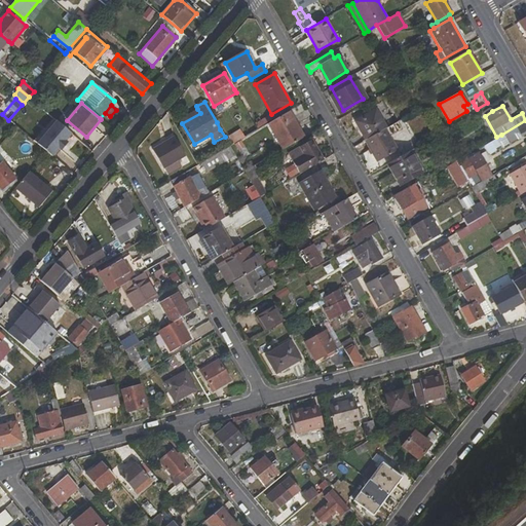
[(182,123),(200,113),(197,109),(180,119),(182,123)]
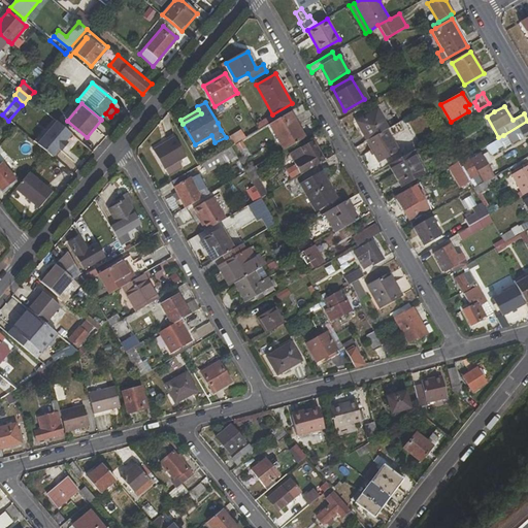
[(377,109),(356,122),(367,141),(387,130),(389,129),(377,109)]
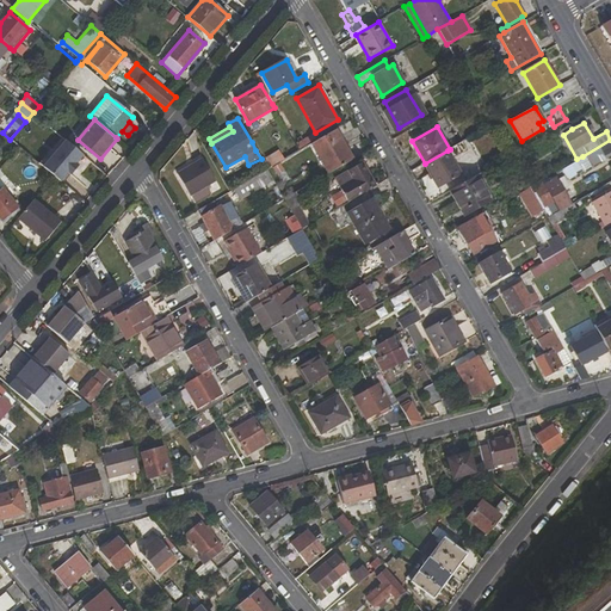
[(328,174),(353,160),(337,129),(318,141),(312,144),(328,174)]
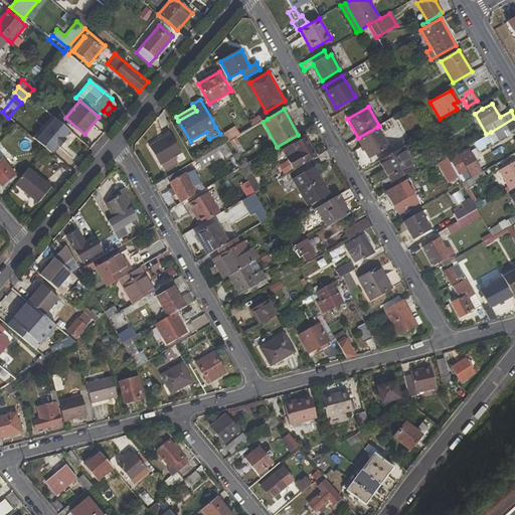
[(253,127),(263,122),(268,119),(264,113),(249,121),(253,127)]
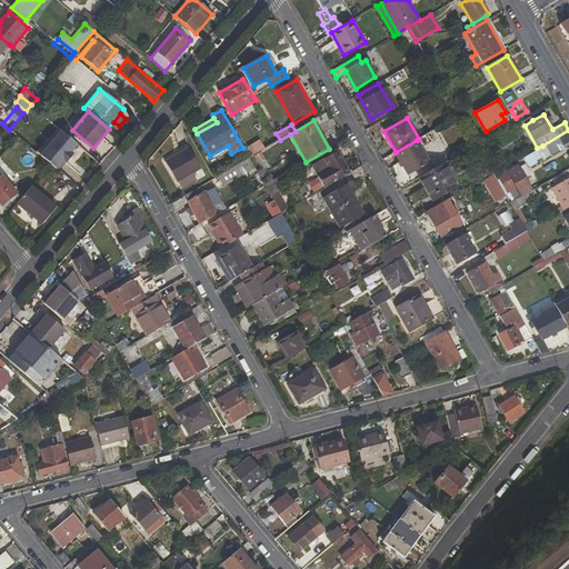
[(248,133),(245,127),(235,132),(238,140),(248,133)]
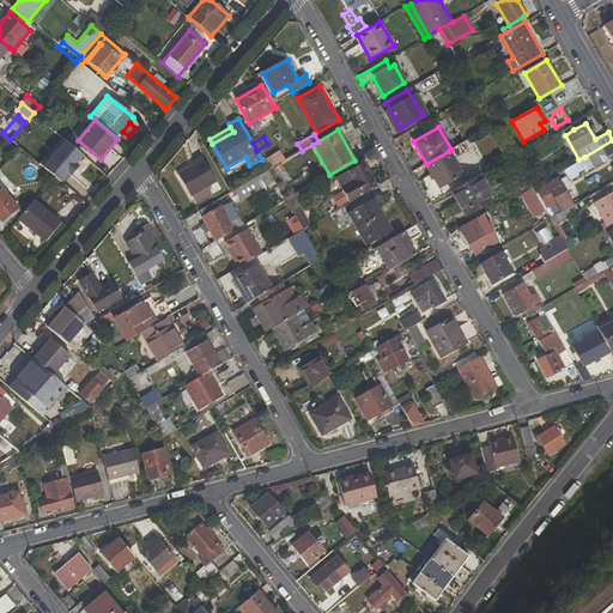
[(60,141),(80,159),(84,156),(64,138),(60,141)]
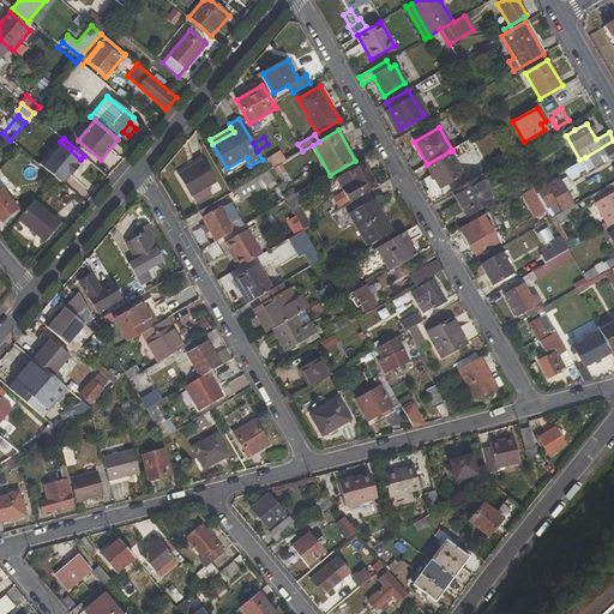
[(585,157),(590,164),(613,150),(613,139),(613,140),(585,157)]
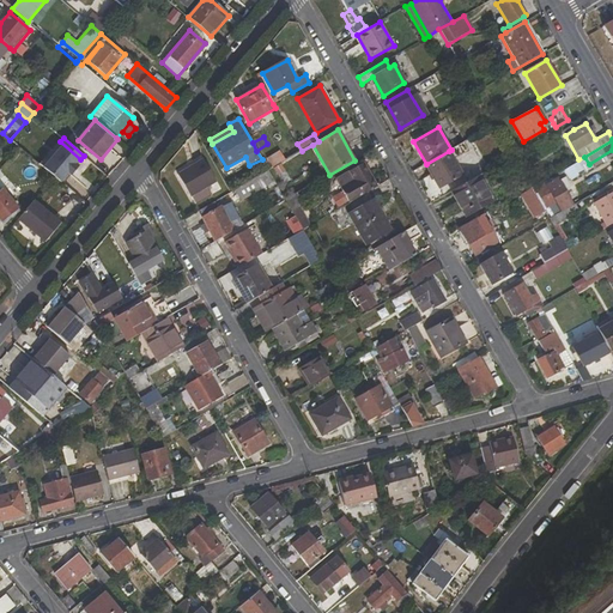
[(78,167),(76,165),(80,159),(60,141),(40,165),(49,173),(54,177),(60,182),(68,174),(70,175),(78,167)]
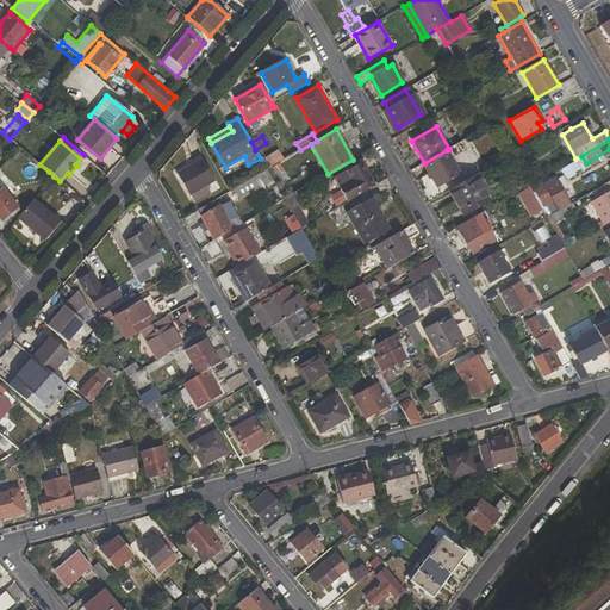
[(504,145),(510,155),(518,150),(512,141),(504,145)]
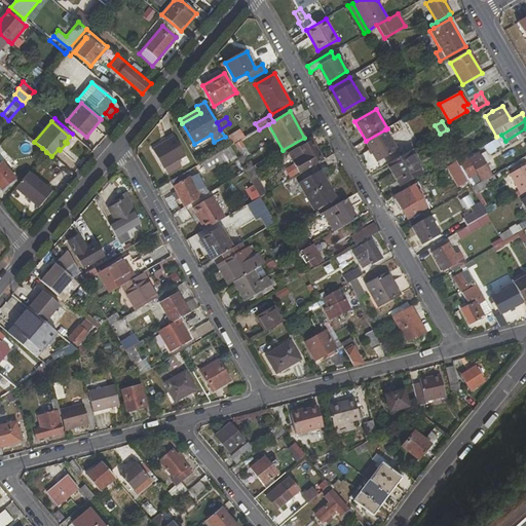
[(385,129),(366,141),(365,141),(376,162),(398,150),(385,129)]
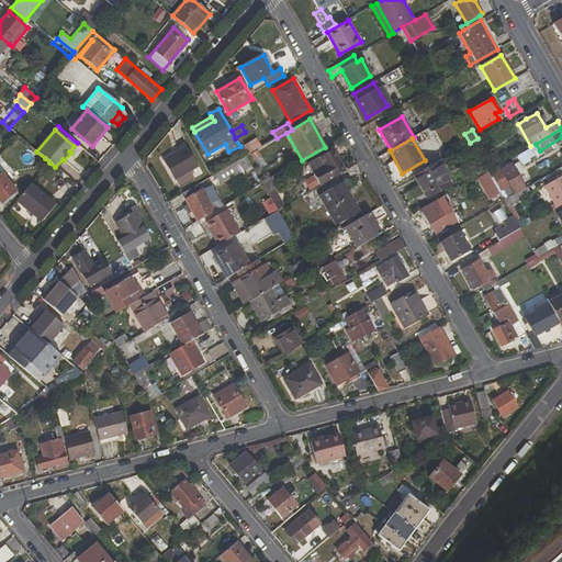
[(256,139),(245,146),(249,154),(261,147),(256,139)]
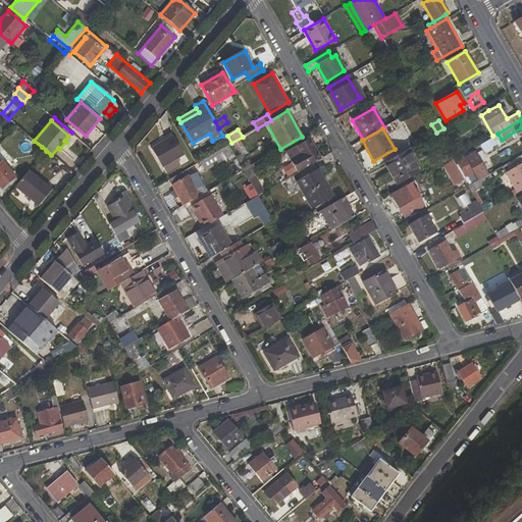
[(175,159),(185,155),(173,135),(151,148),(166,173),(179,166),(175,159)]
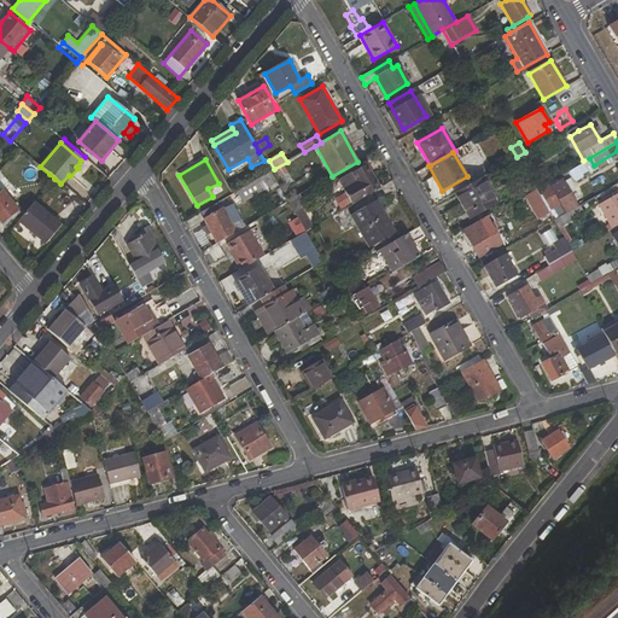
[(572,179),(584,170),(581,163),(567,170),(572,179)]
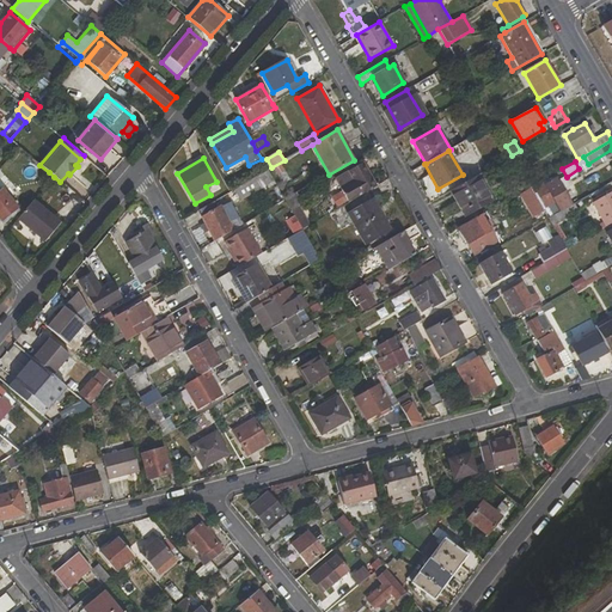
[(349,202),(367,193),(377,187),(362,163),(349,171),(353,177),(348,181),(349,184),(342,189),(349,202)]
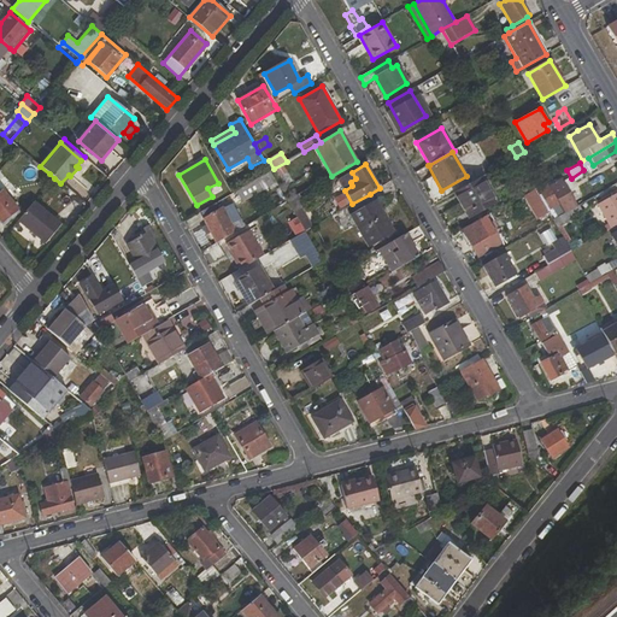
[(41,184),(46,188),(54,178),(50,174),(41,184)]
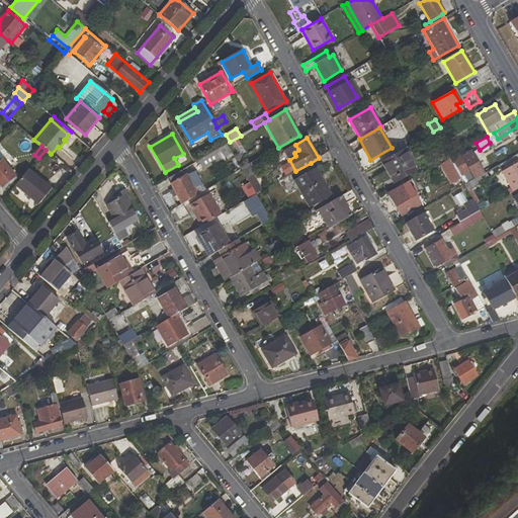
[(438,148),(445,160),(449,158),(441,146),(438,148)]
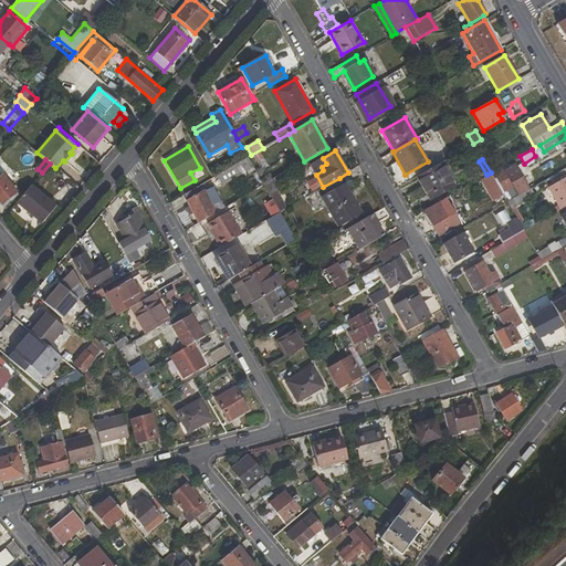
[(454,186),(441,163),(417,176),(429,199),(454,186)]
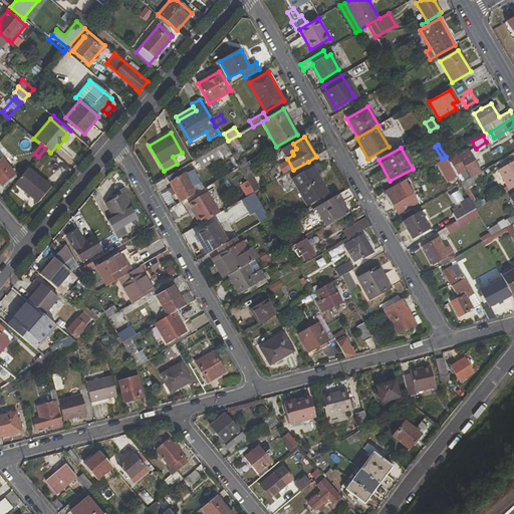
[(220,157),(216,149),(198,159),(203,168),(220,157)]
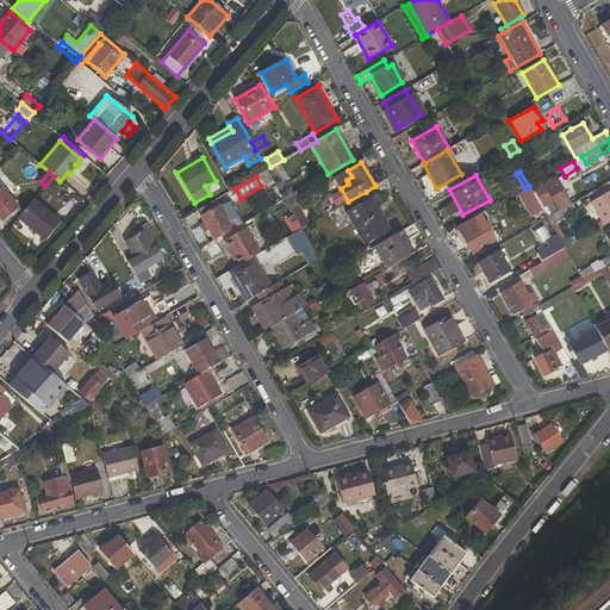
[(533,187),(549,216),(570,205),(554,178),(543,184),(542,181),(533,187)]
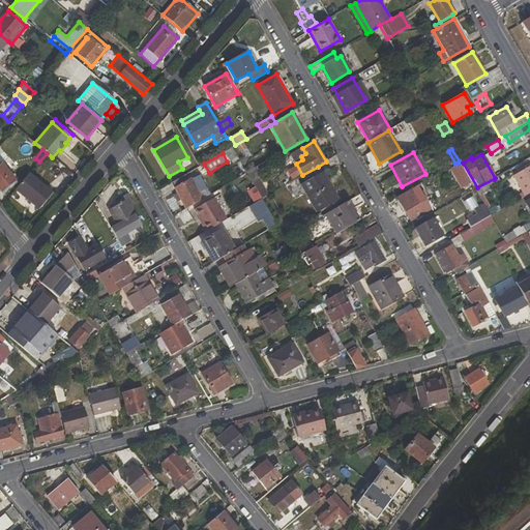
[(0,190),(2,195),(19,181),(2,162),(0,163),(0,190)]
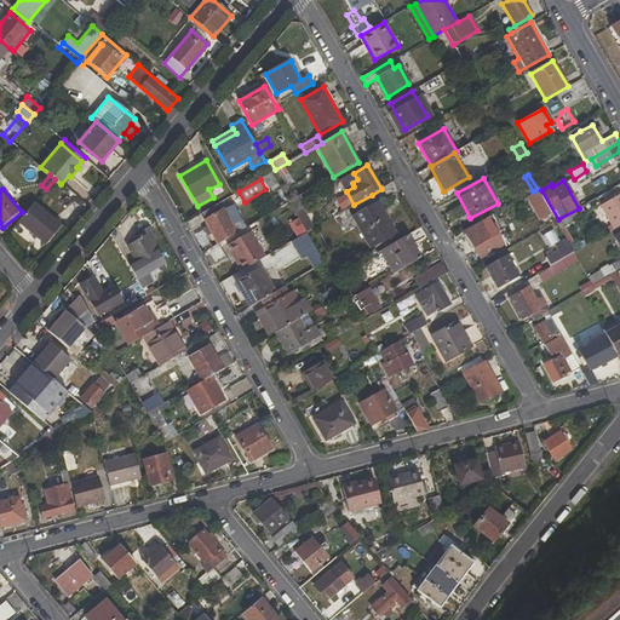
[(526,195),(540,219),(551,213),(538,189),(533,191),(526,195)]
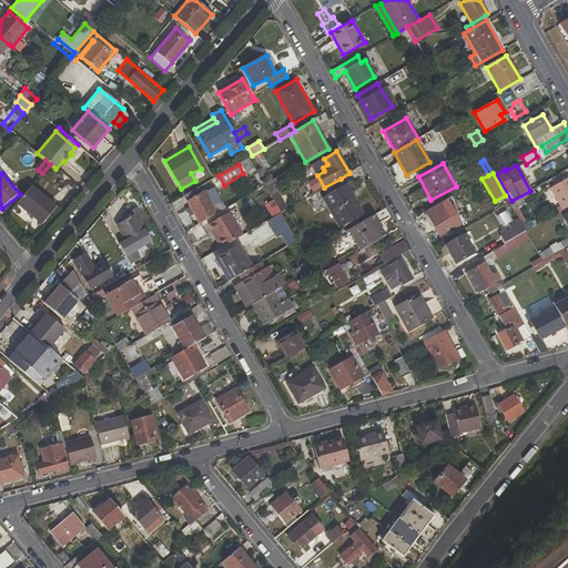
[(567,178),(549,188),(563,211),(567,206),(567,178)]
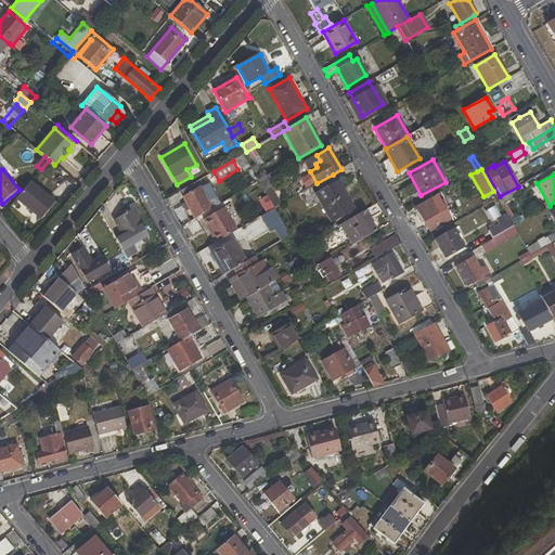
[(347,195),(345,196),(333,175),(317,183),(311,186),(332,222),(355,208),(347,195)]
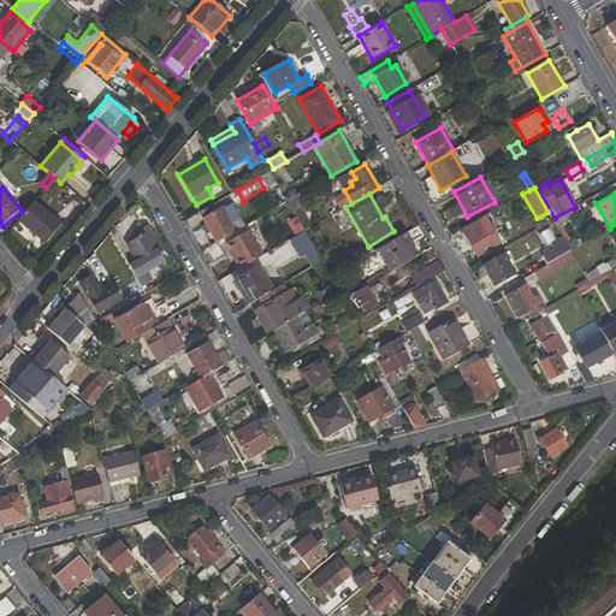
[(61,224),(34,201),(18,220),(46,243),(61,224)]
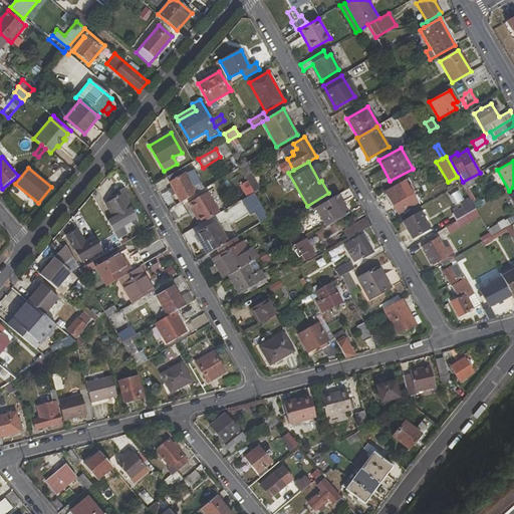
[(172,195),(175,192),(181,202),(203,190),(192,171),(191,171),(189,171),(169,182),(172,188),(169,190),(172,195)]
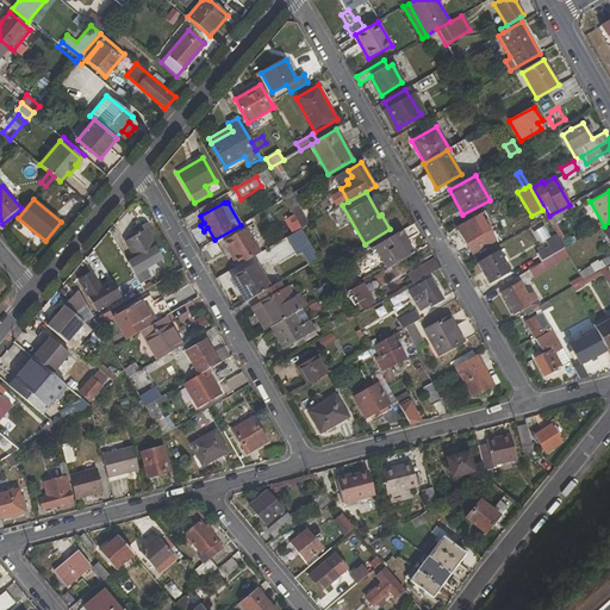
[(551,225),(577,210),(573,203),(570,205),(549,216),(547,218),(551,225)]
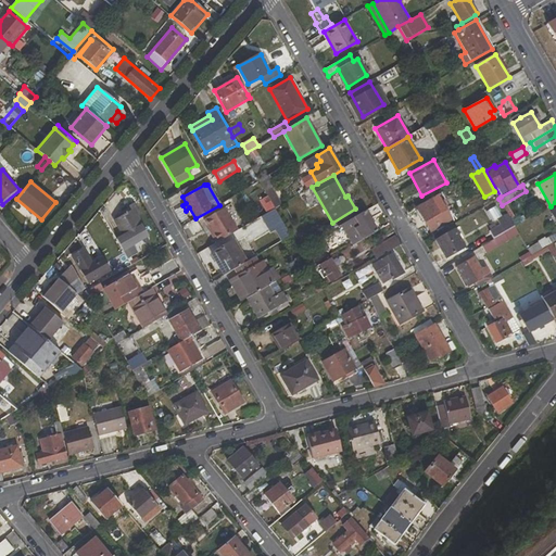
[(282,204),(273,188),(265,192),(275,209),(282,204)]
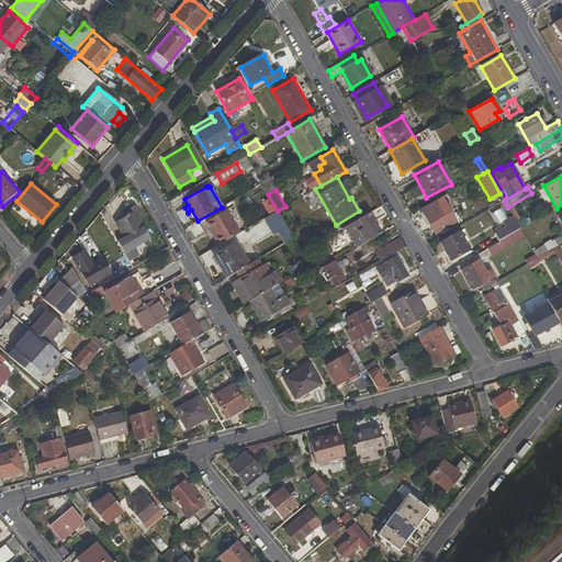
[(461,218),(447,194),(422,210),(435,234),(461,218)]
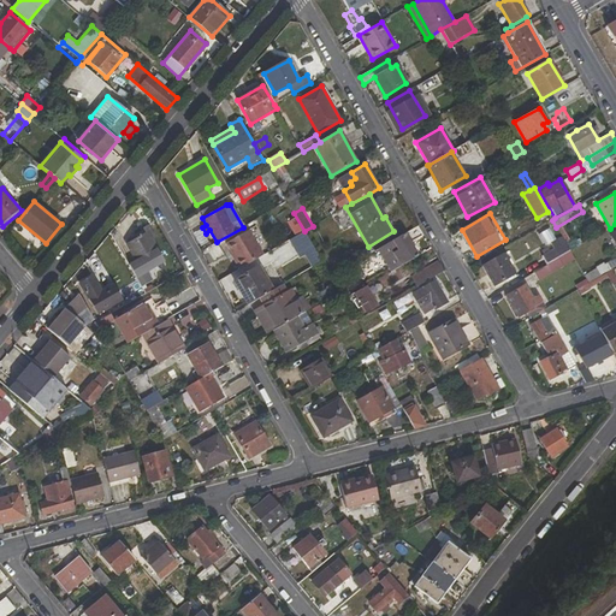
[(412,243),(422,236),(418,226),(383,247),(388,256),(392,253),(400,266),(419,255),(412,243)]
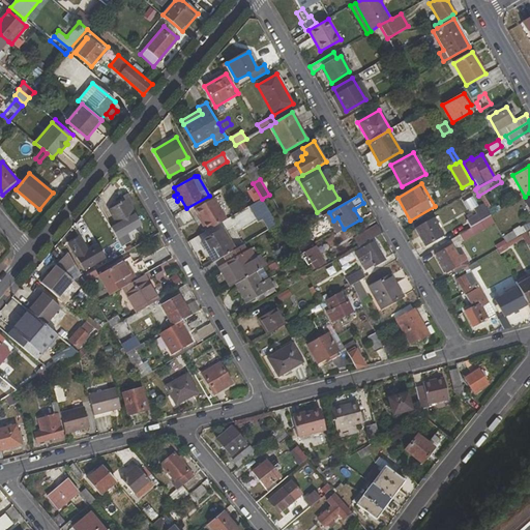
[(117,225),(136,214),(127,199),(108,210),(117,225)]
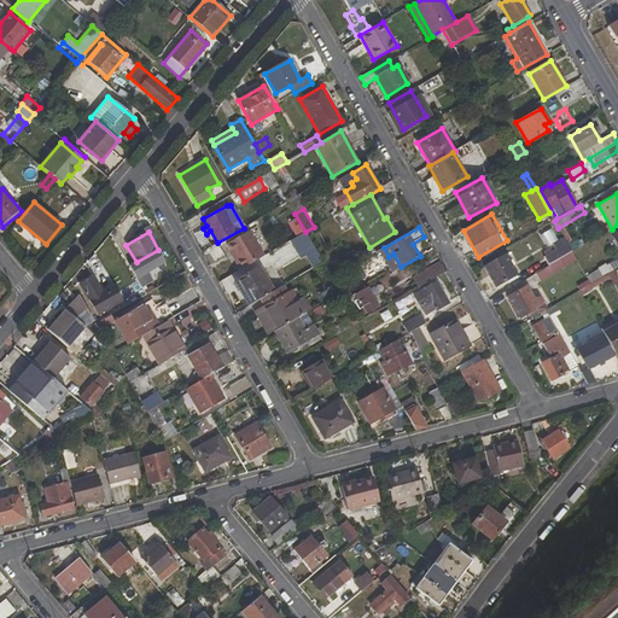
[(249,232),(227,244),(242,269),(263,256),(249,232)]
